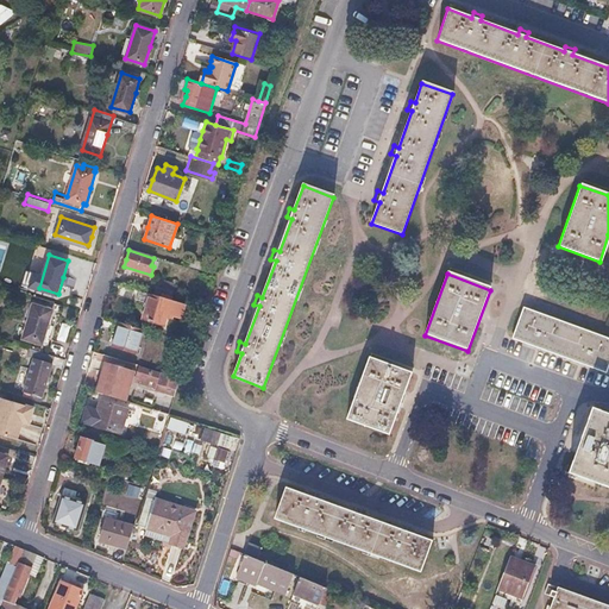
[(173,292),(155,286),(152,294),(170,300),(173,292)]
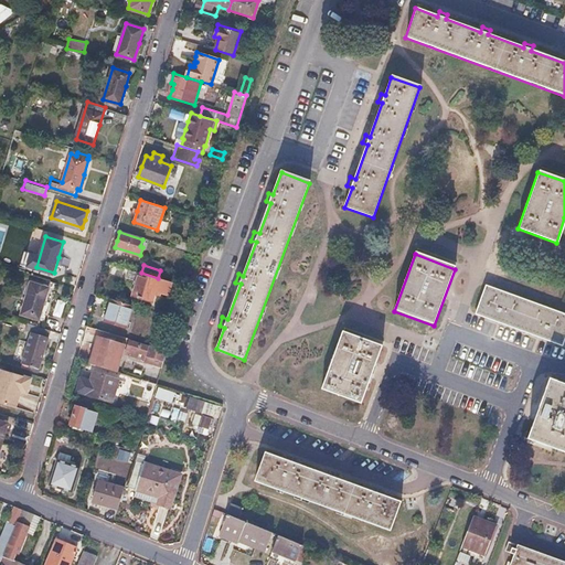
[(141,273),(138,272),(134,283),(130,295),(150,301),(155,288),(167,291),(170,281),(158,278),(141,273)]
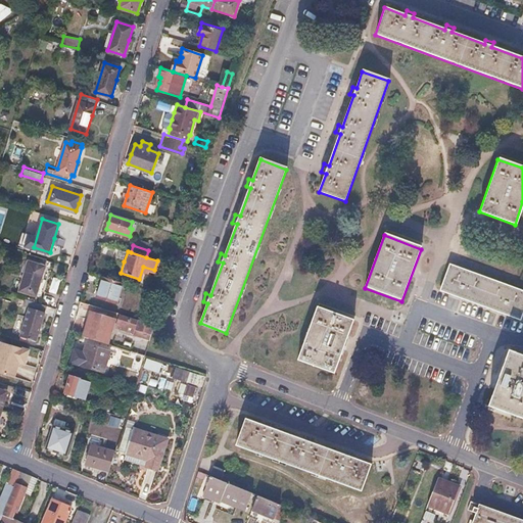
[(46,267),(30,262),(20,289),(37,294),(41,280),(46,267)]
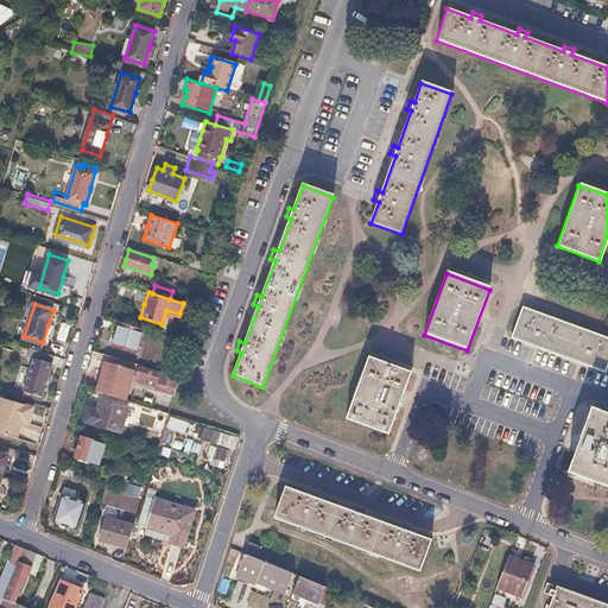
[(523,309),(512,339),(603,373),(606,368),(607,360),(607,339),(565,323),(523,309)]
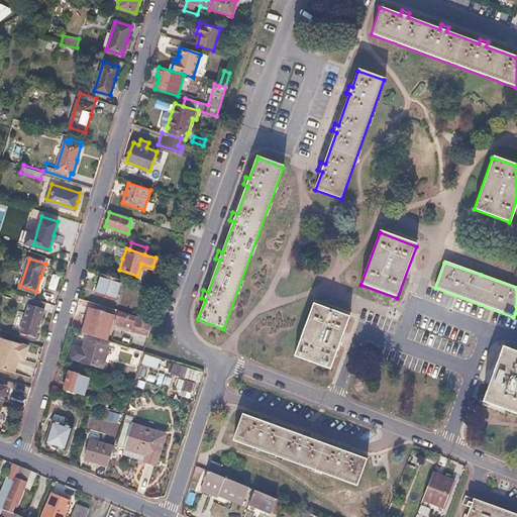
[(121,280),(101,274),(97,285),(94,294),(115,300),(121,280)]
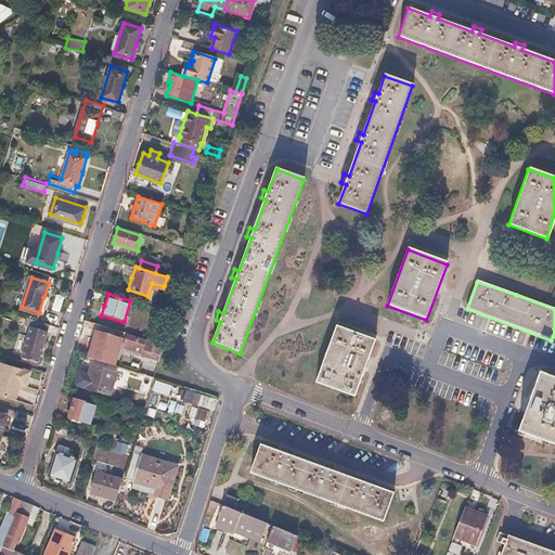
[(25,322),(31,324),(23,355),(39,360),(46,340),(51,322),(27,315),(25,322)]
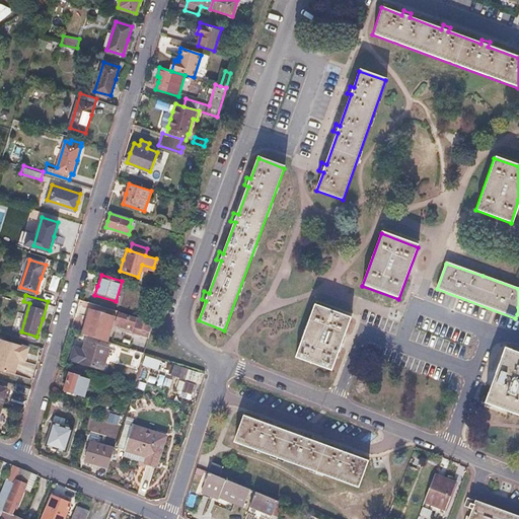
[(351,318),(316,305),(296,356),(331,370),(351,318)]
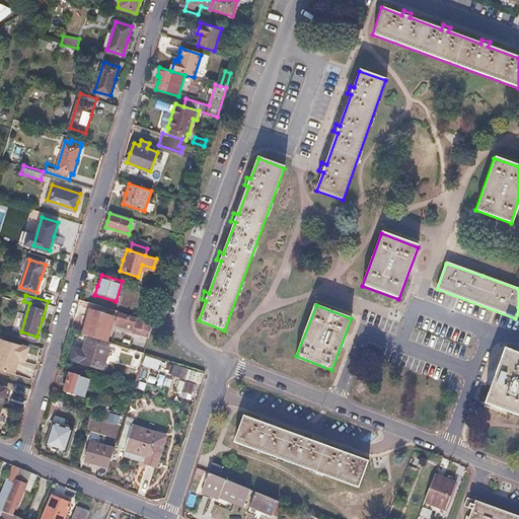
[(89,317),(84,334),(105,341),(114,315),(92,308),(89,308),(88,312),(87,316),(89,317)]
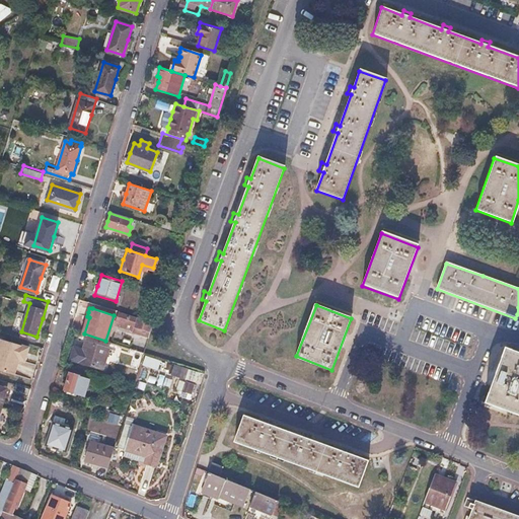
[(119,313),(116,324),(133,329),(132,331),(140,335),(142,328),(147,329),(146,334),(149,335),(153,322),(137,317),(136,318),(119,313)]
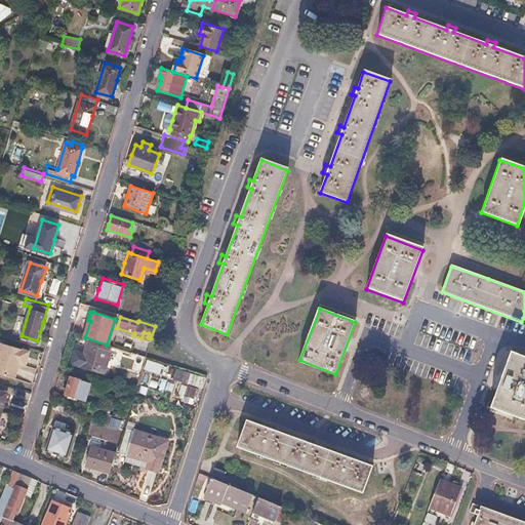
[(29,350),(2,341),(0,348),(0,372),(14,377),(17,365),(18,361),(25,363),(29,350)]
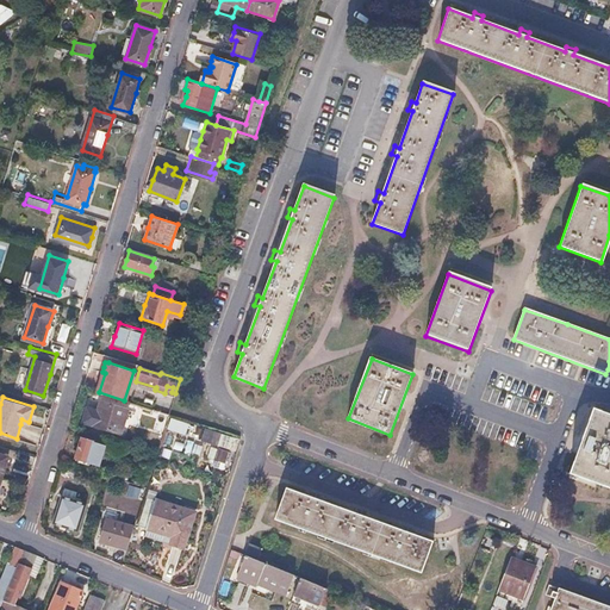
[(130,410),(101,400),(100,405),(98,410),(88,408),(83,422),(123,434),(130,410)]
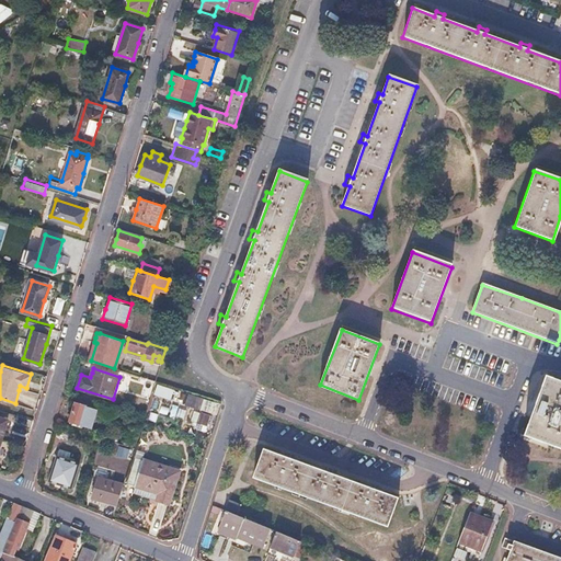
[(560,382),(546,377),(524,435),(560,448),(560,382)]
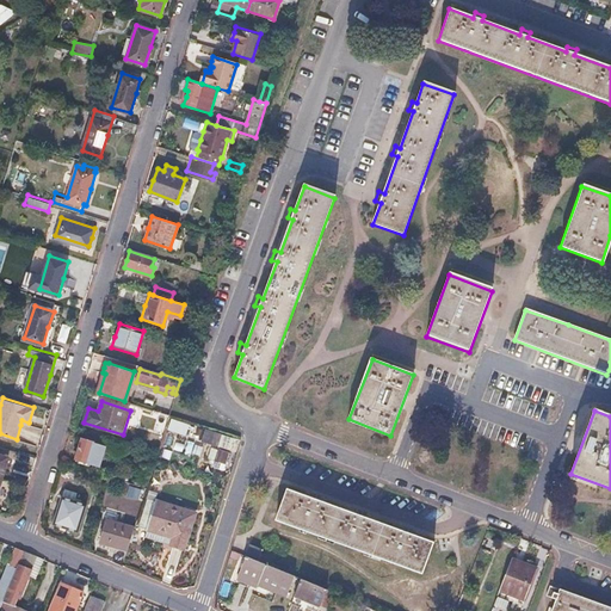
[(205,429),(202,440),(220,445),(222,433),(205,429)]
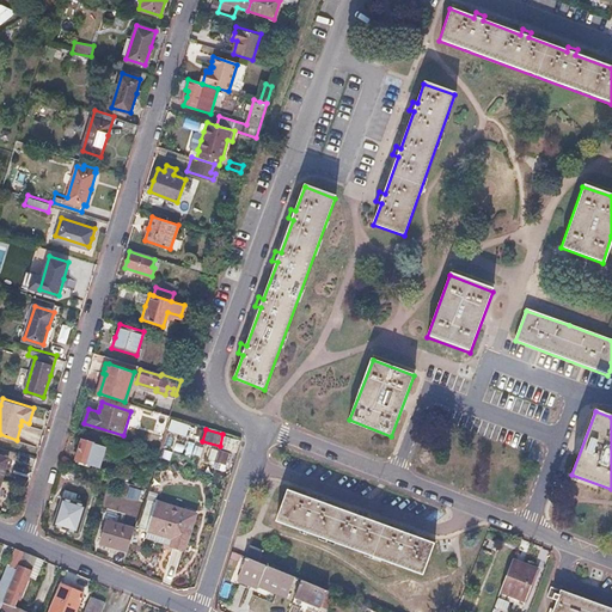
[(102,438),(84,432),(79,446),(75,458),(101,466),(106,446),(99,445),(102,438)]
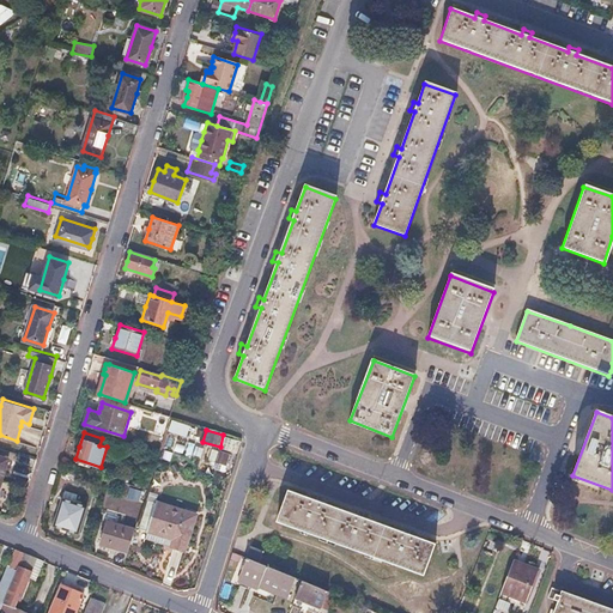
[(139,487),(129,485),(127,493),(135,497),(139,487)]
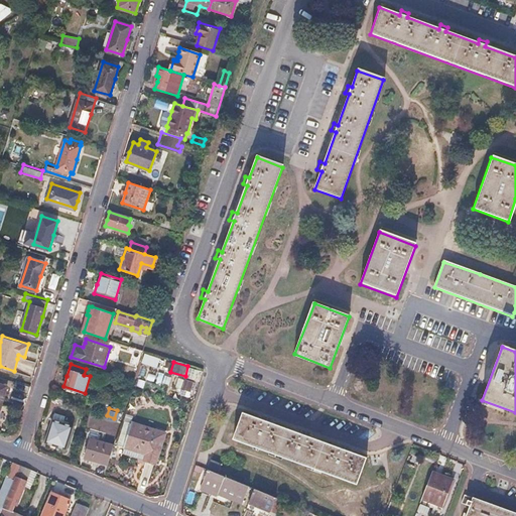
[(243,413),(234,438),(356,484),(365,458),(346,450),(347,447),(339,445),(338,448),(306,436),(307,433),(300,430),(299,433),(269,422),(270,420),(262,417),(261,419),(243,413)]
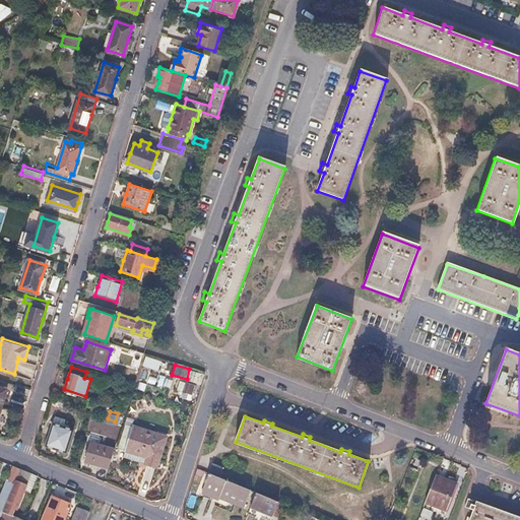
[(73,430),(53,423),(46,446),(66,452),(73,430)]
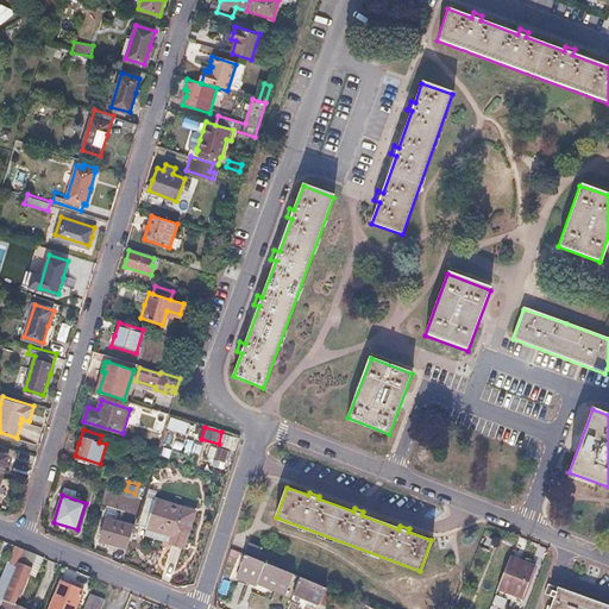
[(194,512),(155,500),(145,527),(173,535),(169,544),(182,548),(194,512)]
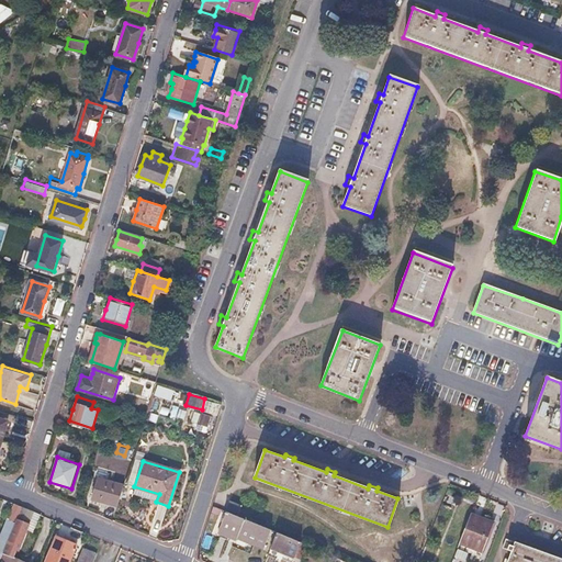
[(123,486),(98,478),(91,498),(116,507),(123,486)]
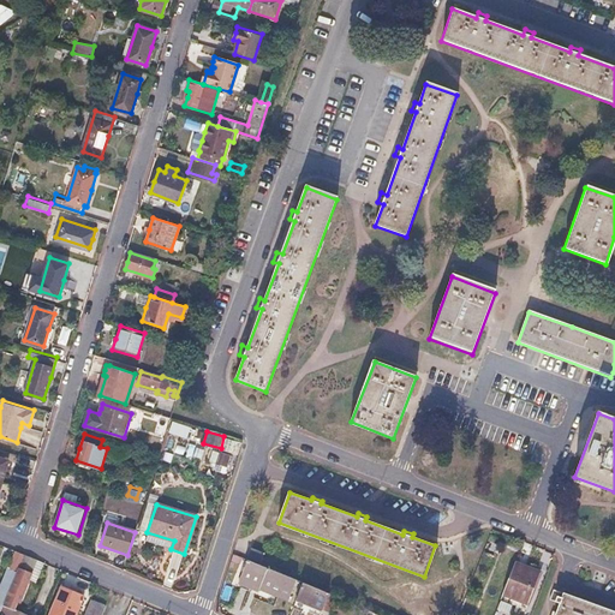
[(501,545),(488,541),(483,553),(496,557),(501,545)]
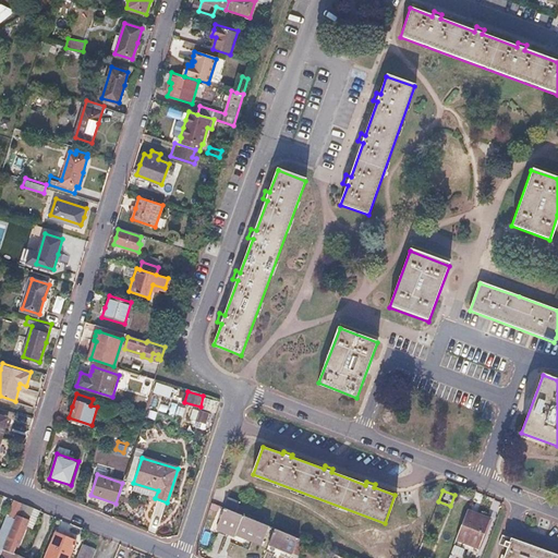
[(240,502),(228,497),(223,508),(235,512),(240,502)]
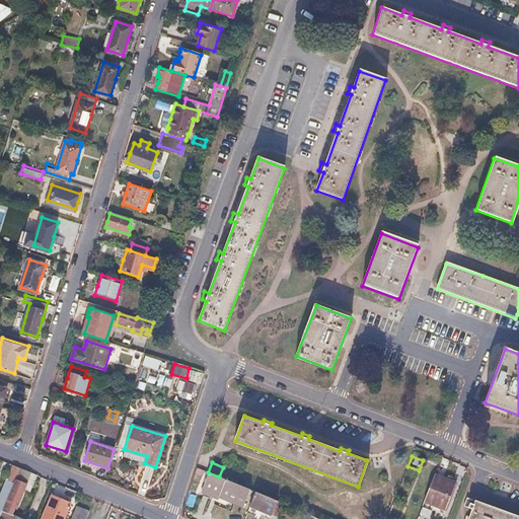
[(20,468),(13,465),(0,496),(0,499),(6,502),(20,468)]
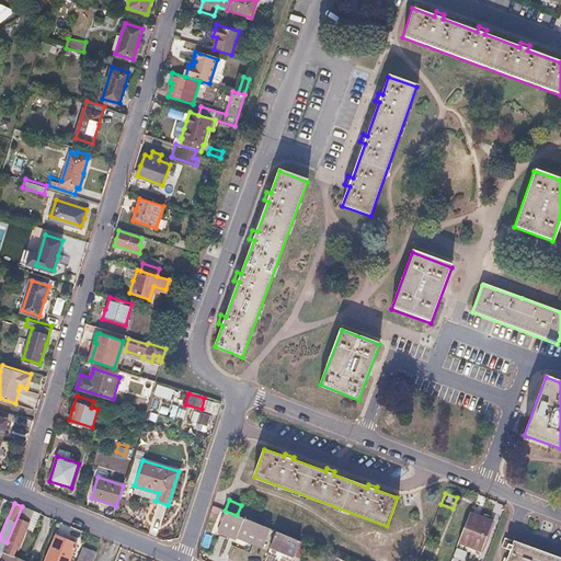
[(7,542),(2,552),(11,556),(14,549),(16,550),(26,527),(29,523),(27,522),(31,513),(30,513),(31,510),(30,510),(22,506),(7,542)]
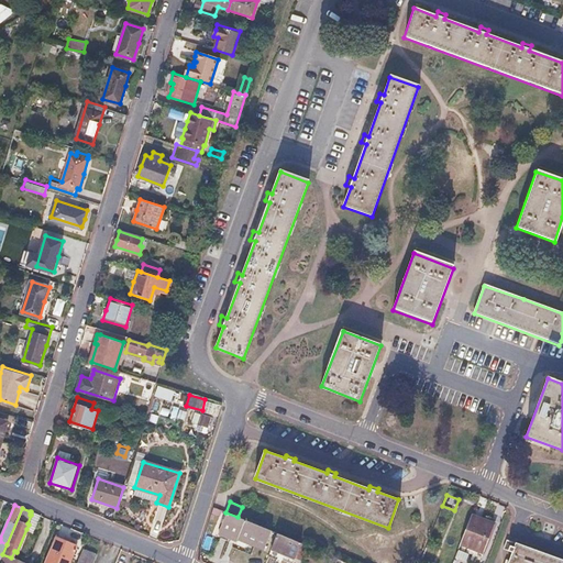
[(40,515),(31,511),(30,515),(31,515),(28,523),(29,525),(26,529),(32,531),(40,515)]
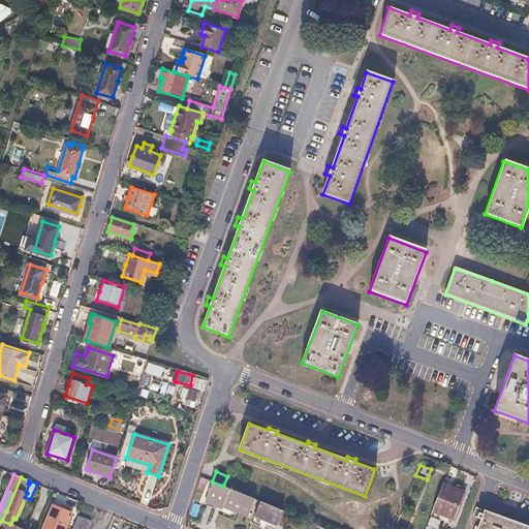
[(223,486),(212,481),(205,499),(217,504),(218,501),(248,515),(254,499),(223,486)]
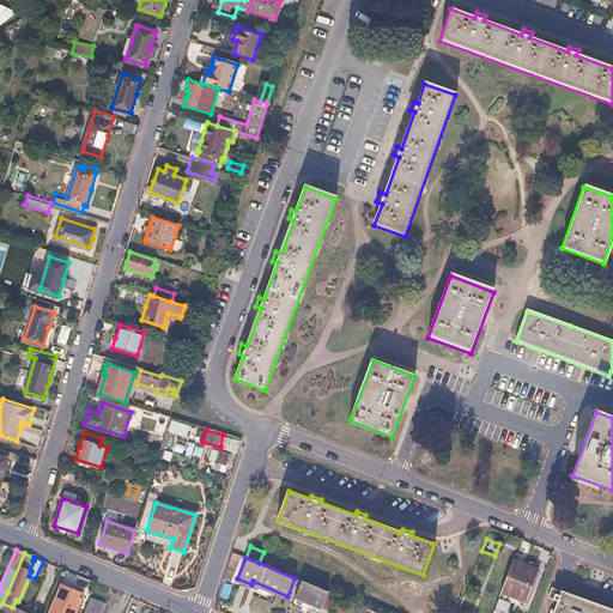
[(536,569),(513,559),(501,589),(525,600),(536,569)]
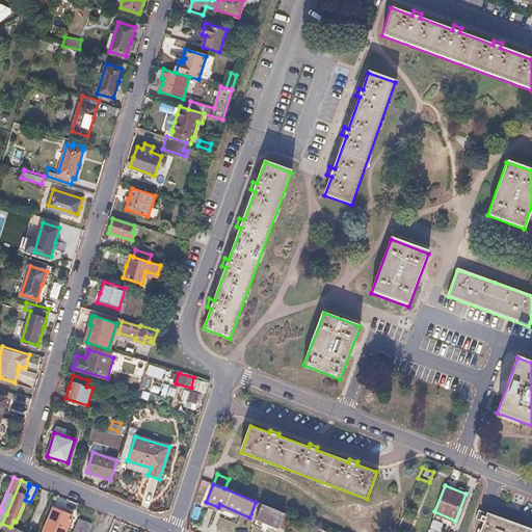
[(285,513),(262,504),(256,520),(278,529),(278,528),(285,513)]
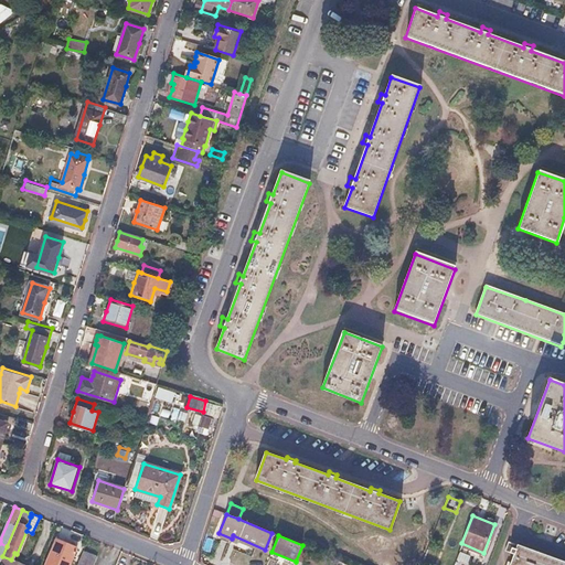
[(68,564),(76,547),(56,540),(45,564),(68,564)]
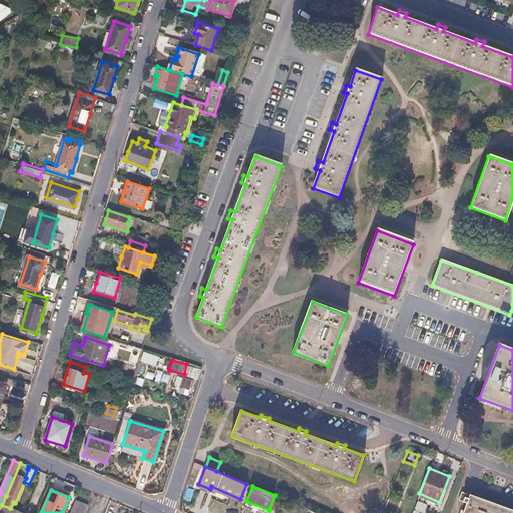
[(419,493),(417,498),(438,506),(439,502),(419,493)]
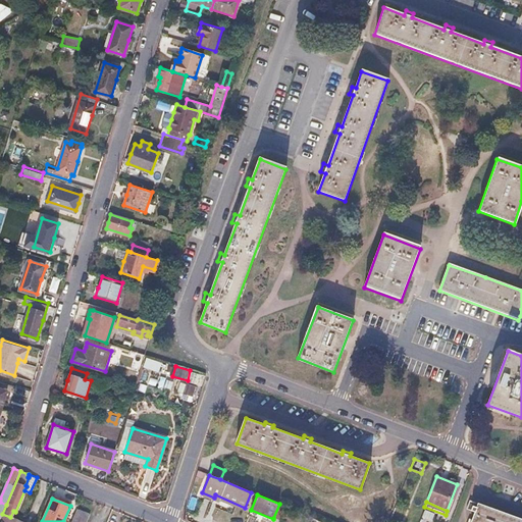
[(285,507),(279,504),(273,518),(280,521),(285,507)]
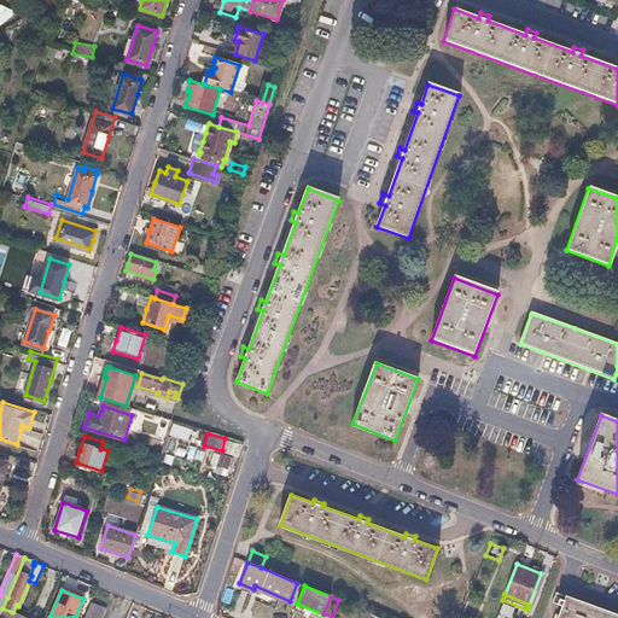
[(617,617),(617,616),(565,596),(557,617),(617,617)]
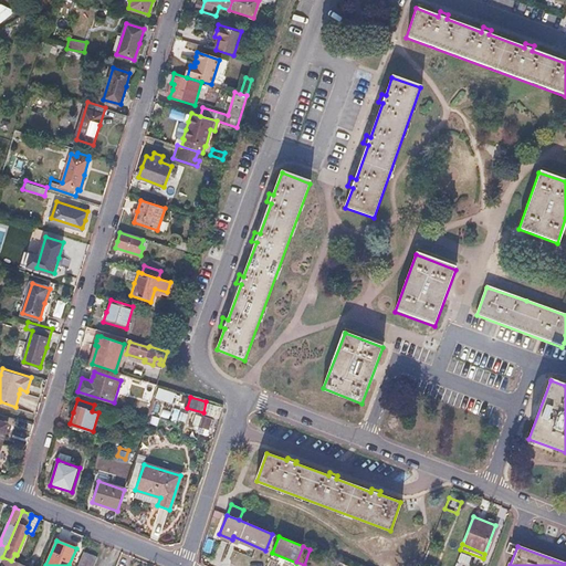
[(92,565),(96,557),(83,552),(76,565),(92,565)]
